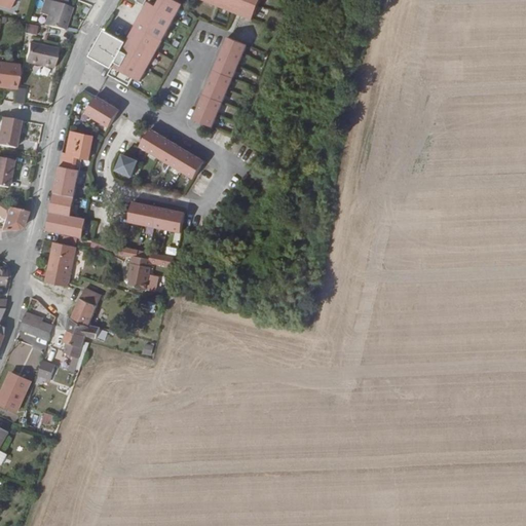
[(62,27),(70,4),(61,0),(40,0),(38,7),(46,10),(41,23),(59,27),(62,27)]
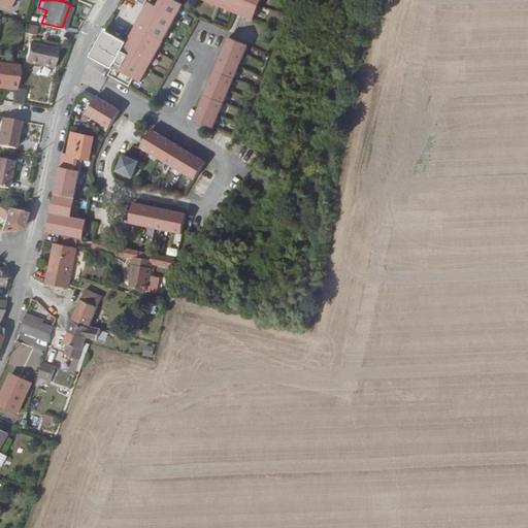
[(138,78),(184,1),(180,0),(159,0),(157,6),(147,1),(126,40),(103,28),(101,30),(95,44),(91,54),(110,64),(106,71),(128,83),(131,75),(138,78)]
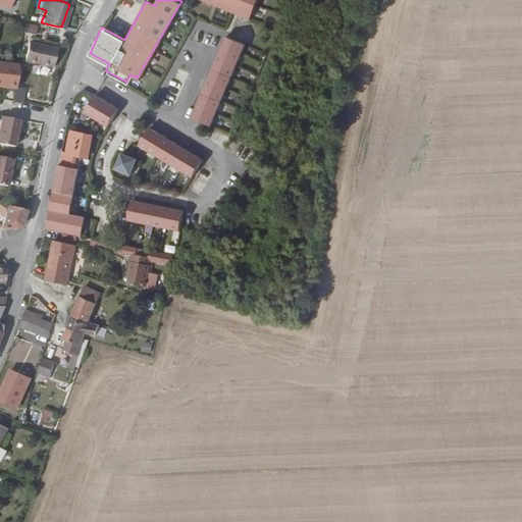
[(258,0),(206,0),(250,19),(258,0)]
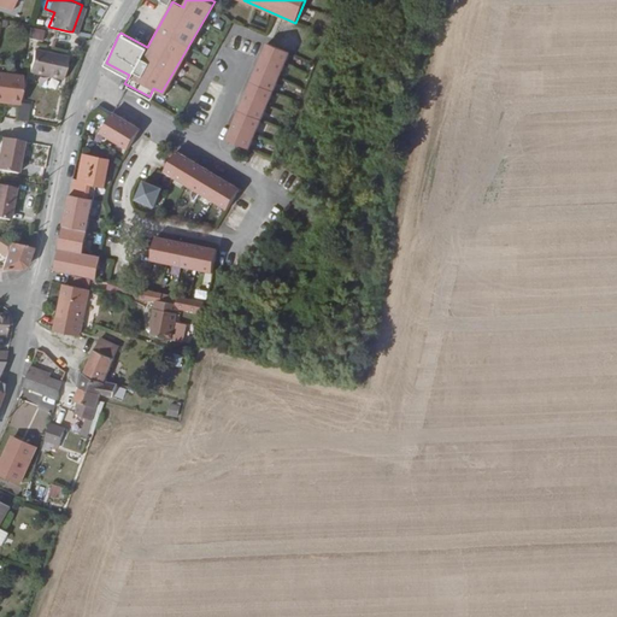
[(28,28),(27,39),(42,40),(43,29),(28,28)]
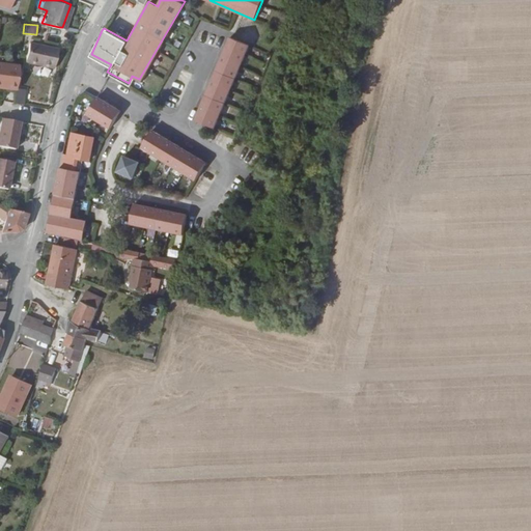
[(246,45),(227,36),(191,119),(210,127),(246,45)]
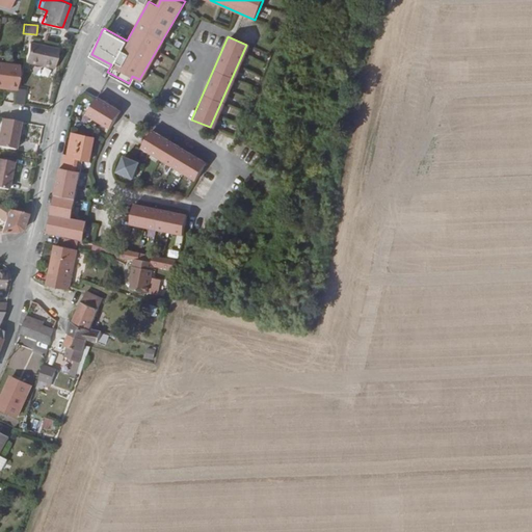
[(23,61),(49,65),(53,47),(27,42),(23,61)]
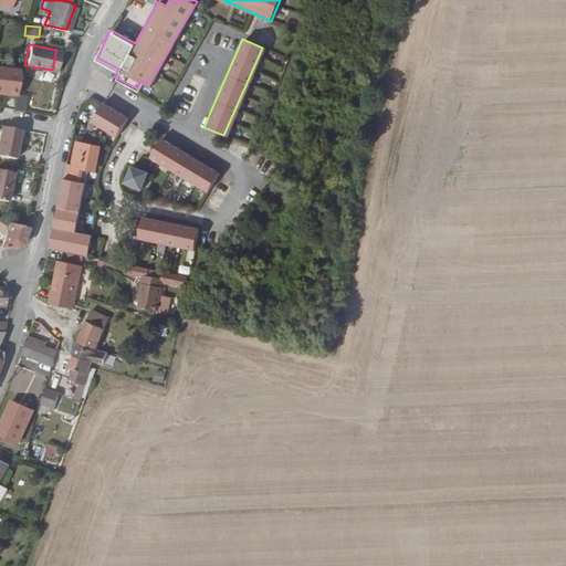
[(92,66),(109,76),(113,71),(94,62),(92,66)]
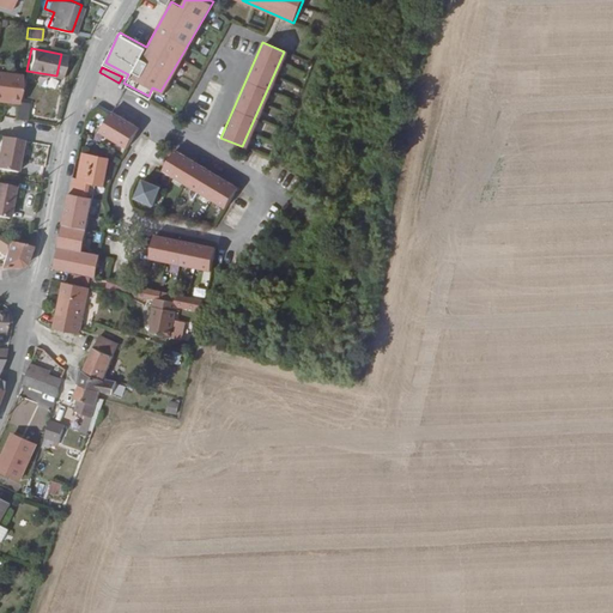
[(14,99),(19,73),(2,70),(0,70),(0,95),(2,96),(2,99),(14,101),(14,99)]
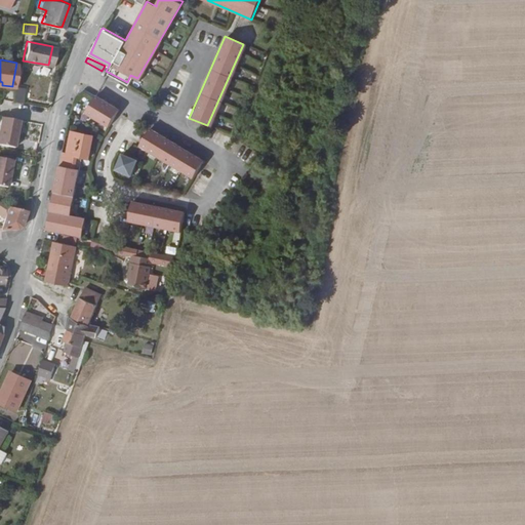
[(18,101),(21,86),(12,85),(12,86),(9,99),(18,101)]
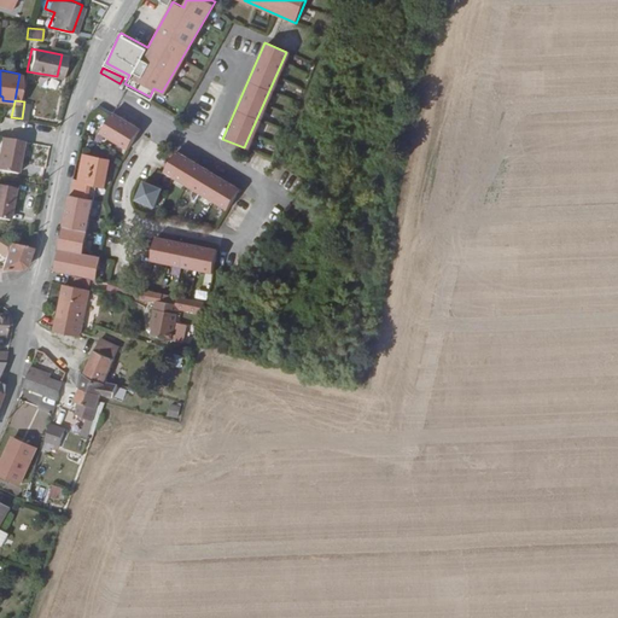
[(138,126),(111,108),(98,128),(124,145),(138,126)]
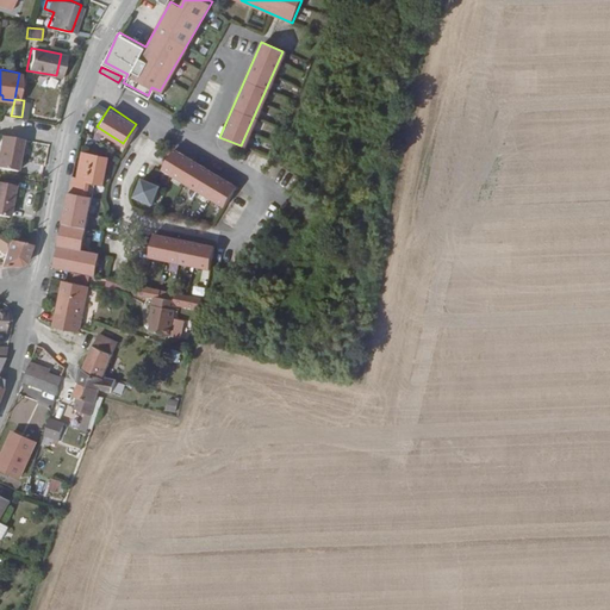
[(0,134),(0,166),(13,169),(19,138),(0,134)]
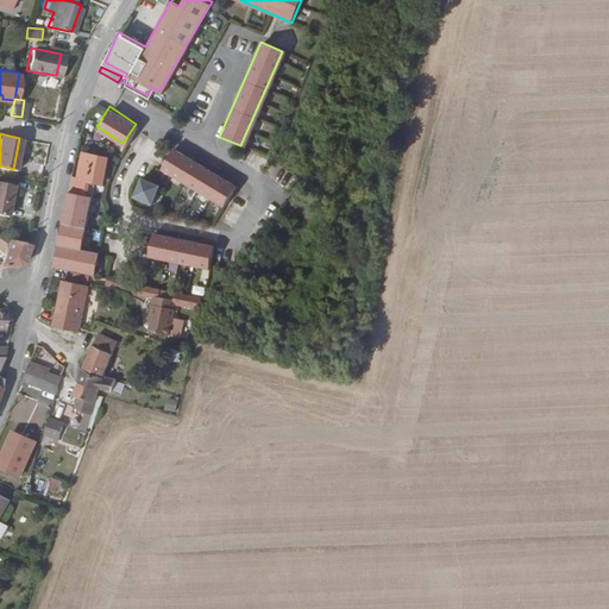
[(174,146),(162,167),(221,206),(234,186),(174,146)]
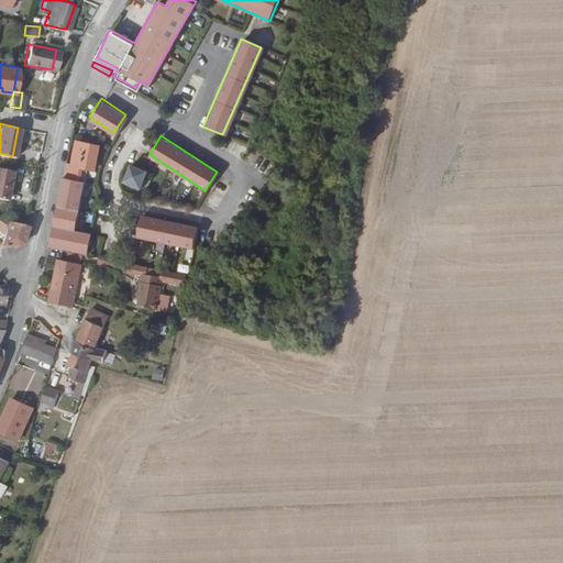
[(91,166),(97,144),(75,138),(69,159),(78,162),(78,163),(81,164),(91,166)]
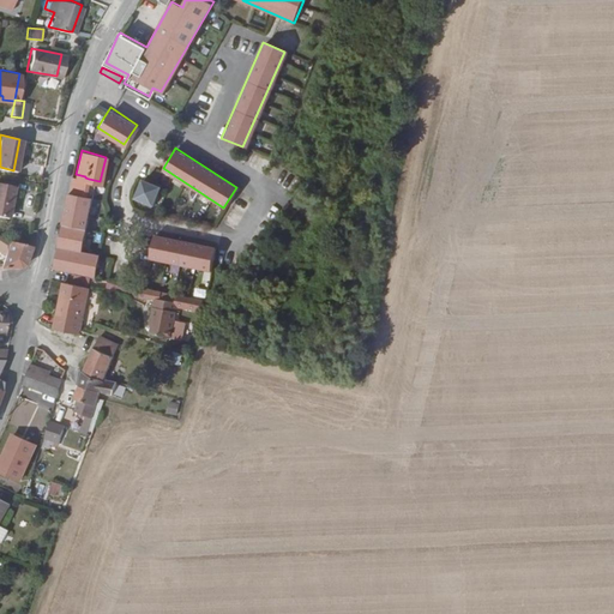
[(78,248),(90,196),(85,194),(89,179),(85,178),(85,176),(76,174),(68,173),(49,265),(90,275),(95,252),(78,248)]
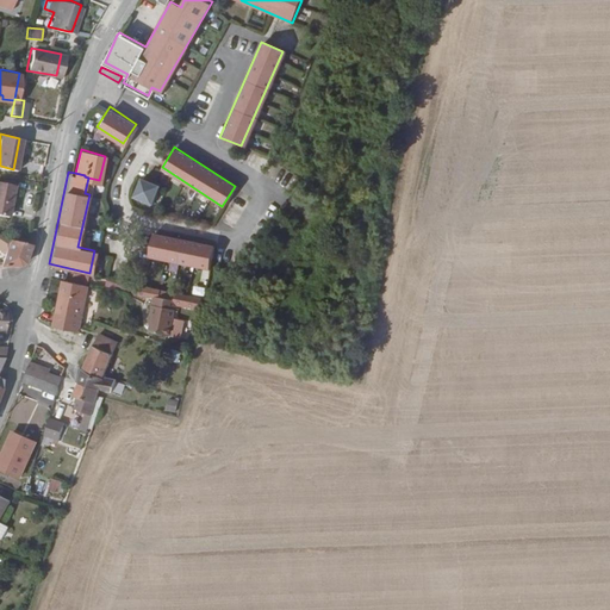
[(156,184),(139,175),(131,193),(148,201),(156,184)]
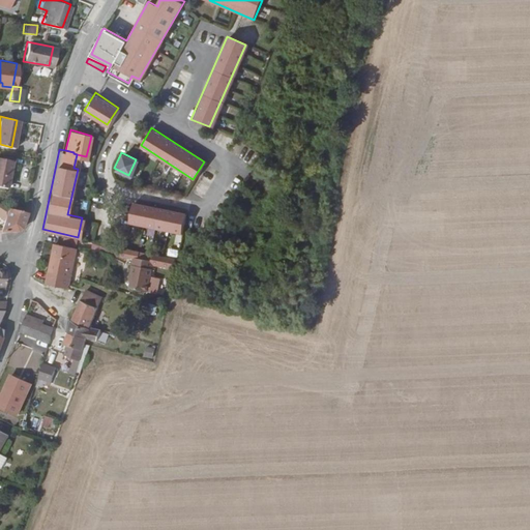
[(9,159),(0,157),(0,184),(3,185),(9,159)]
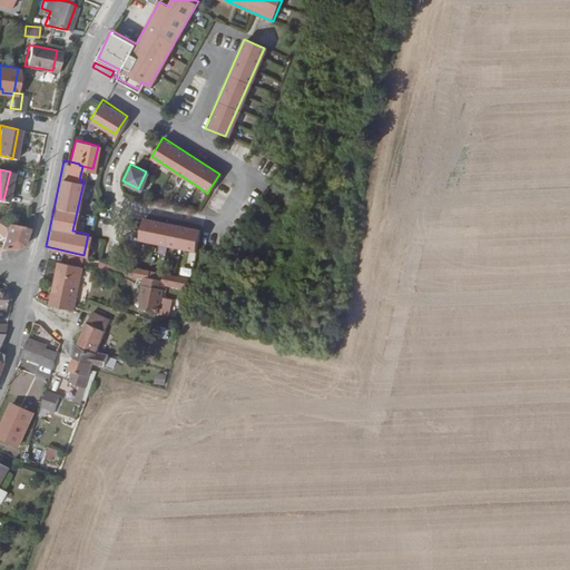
[(140,215),(136,237),(192,249),(197,228),(140,215)]
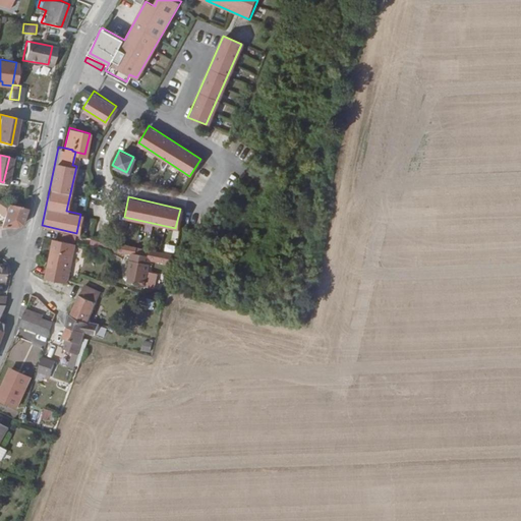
[(0,208),(4,210),(0,220),(0,223),(17,224),(24,207),(22,206),(0,198),(0,208)]
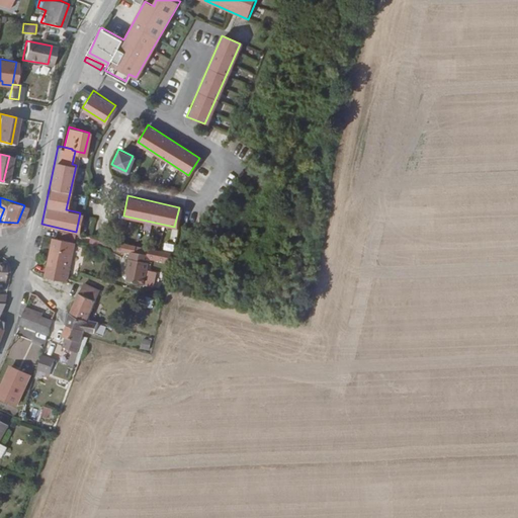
[(65,280),(74,241),(56,236),(52,251),(50,250),(44,275),(65,280)]
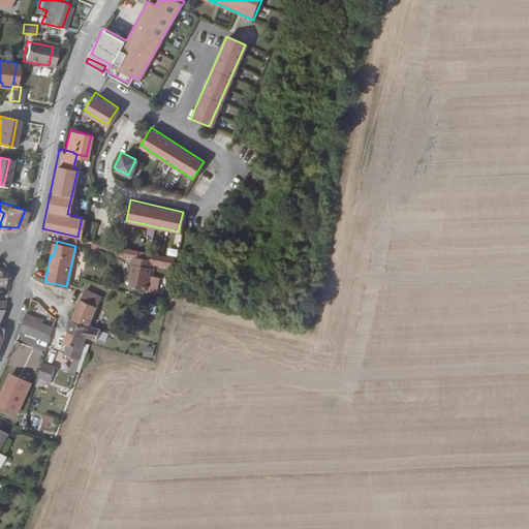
[(143,291),(148,269),(150,270),(151,260),(130,256),(127,273),(129,273),(128,279),(126,287),(143,291)]
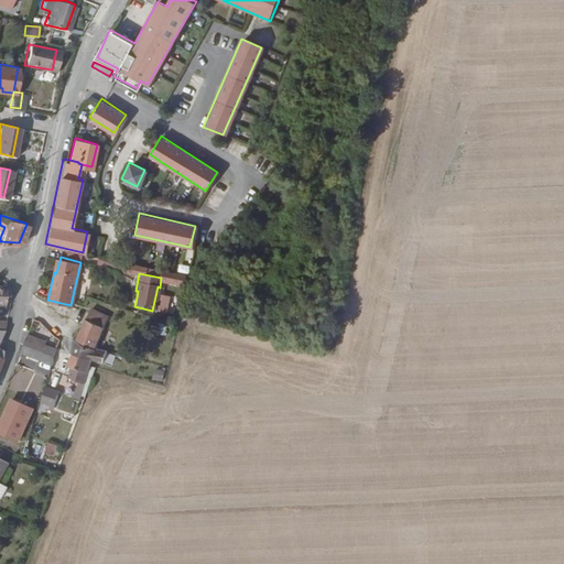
[(94,346),(110,304),(93,296),(82,322),(75,340),(94,346)]
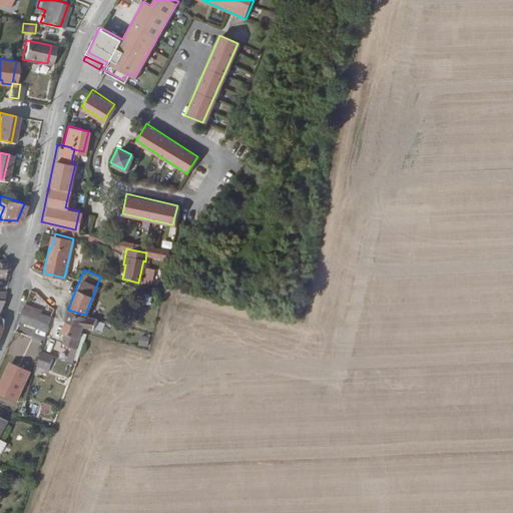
[(38,313),(40,309),(25,302),(20,312),(35,318),(38,313)]
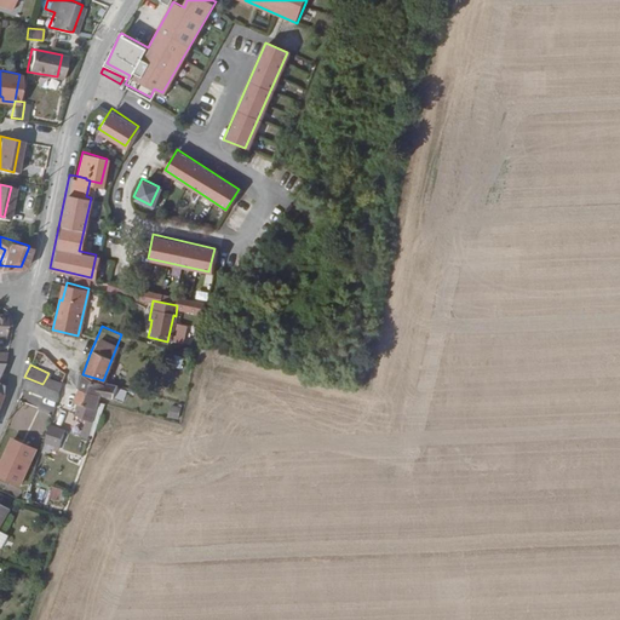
[(112,397),(115,384),(103,380),(82,374),(76,388),(99,394),(112,397)]
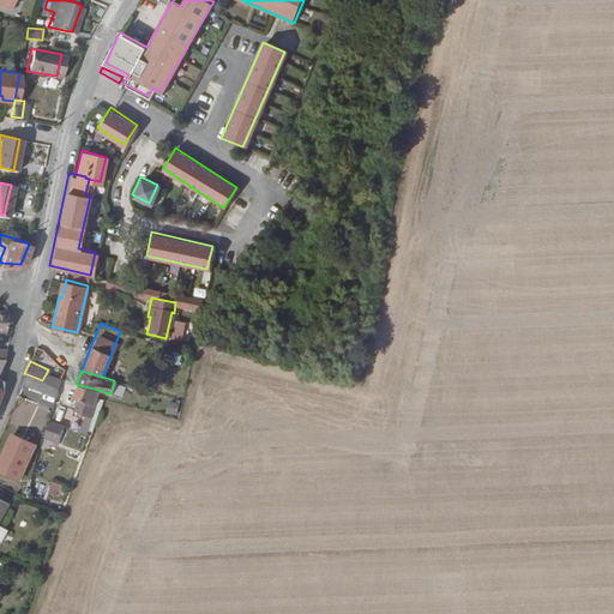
[(56,390),(55,386),(42,380),(24,373),(20,383),(55,397),(56,390)]
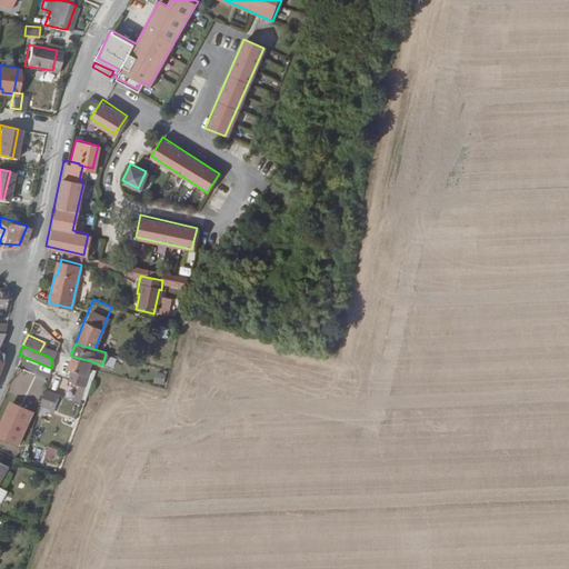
[(51,358),(53,351),(42,347),(39,352),(51,358)]
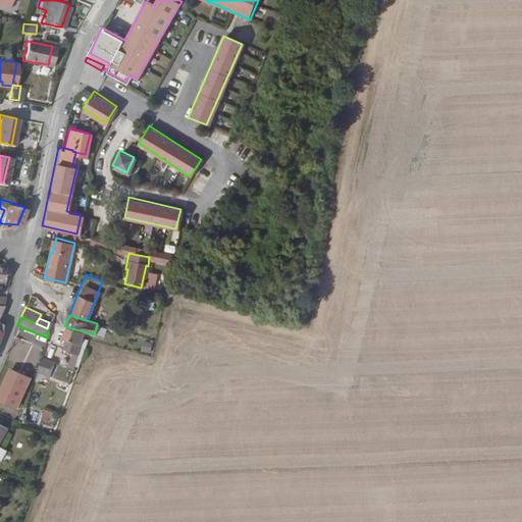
[(72,368),(82,336),(84,331),(64,326),(60,337),(65,340),(61,350),(70,354),(66,366),(72,368)]
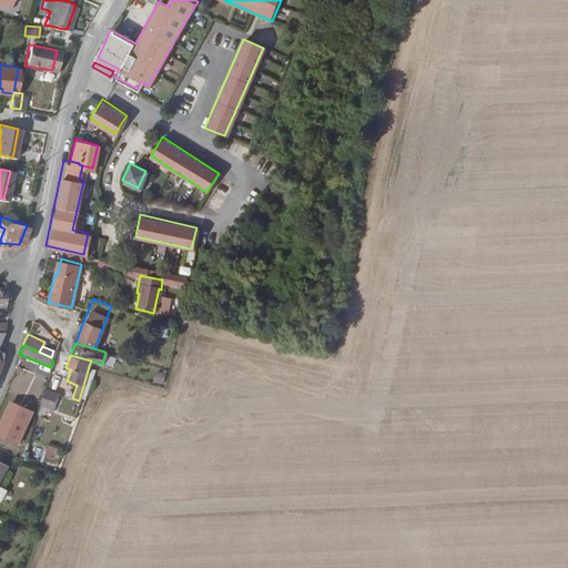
[(163,384),(166,374),(155,371),(153,382),(163,384)]
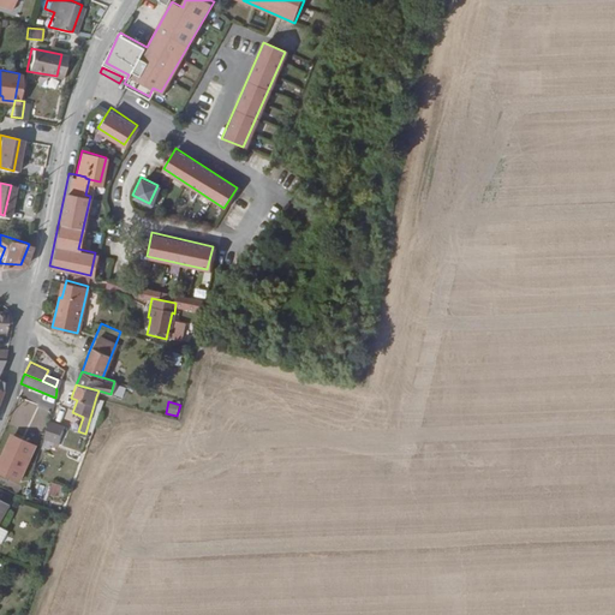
[(61,431),(46,428),(42,440),(58,446),(61,431)]
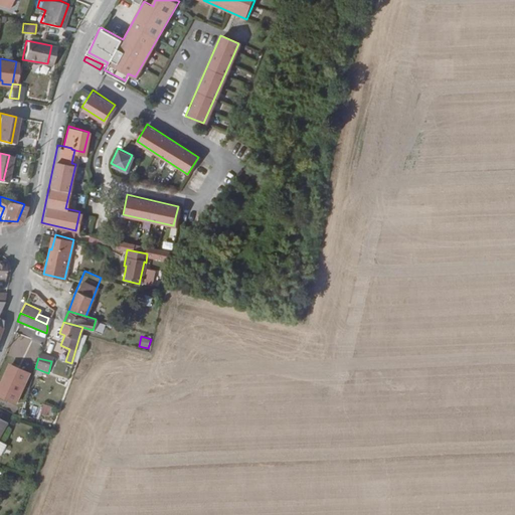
[(23,384),(5,375),(0,383),(0,394),(14,402),(23,384)]
